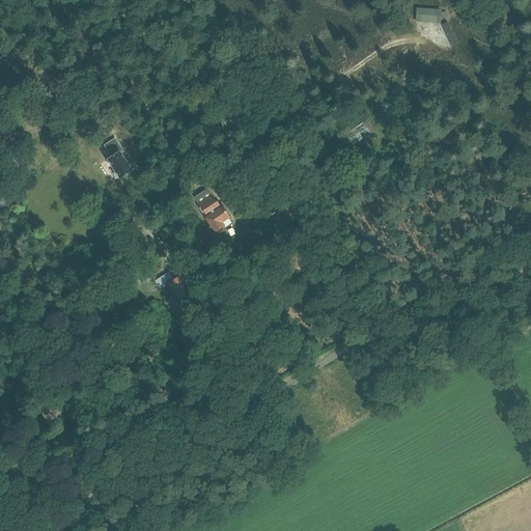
[(417,22),(440,24),(441,11),(417,9),(417,22)]
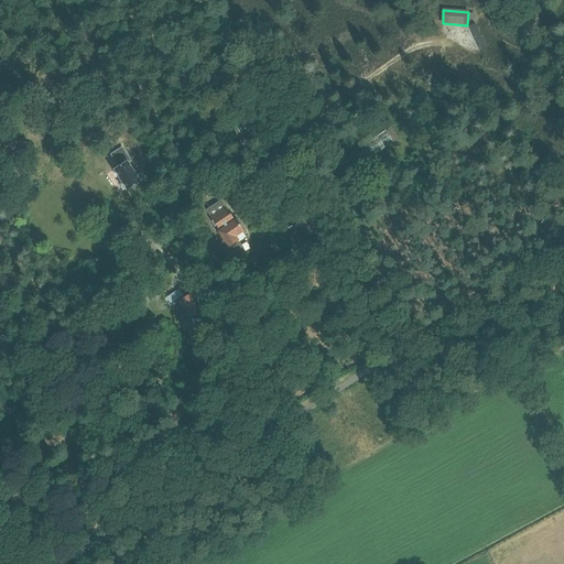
[(487,47),(475,24),(469,26),(480,51),(487,47)]
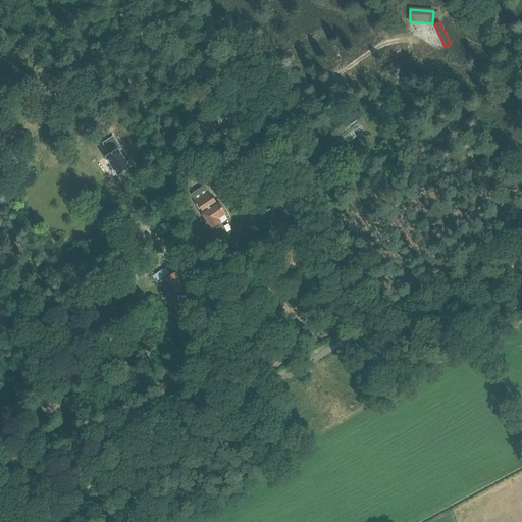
[(221,109),(213,115),(211,113),(206,117),(209,121),(215,117),(220,124),(228,119),(221,109)]
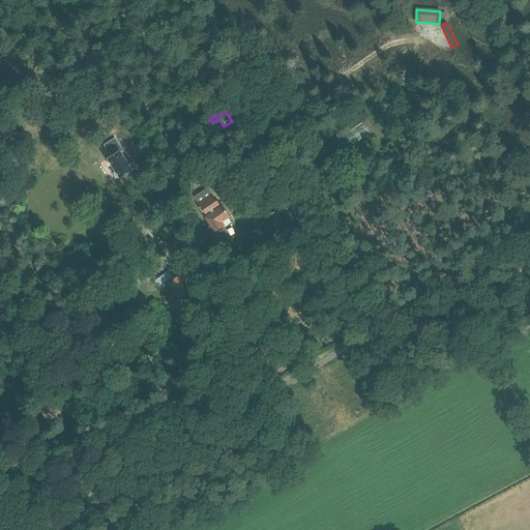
[(414,125),(396,136),(395,134),(384,141),(386,144),(398,138),(400,142),(401,141),(401,140),(417,130),(414,125)]
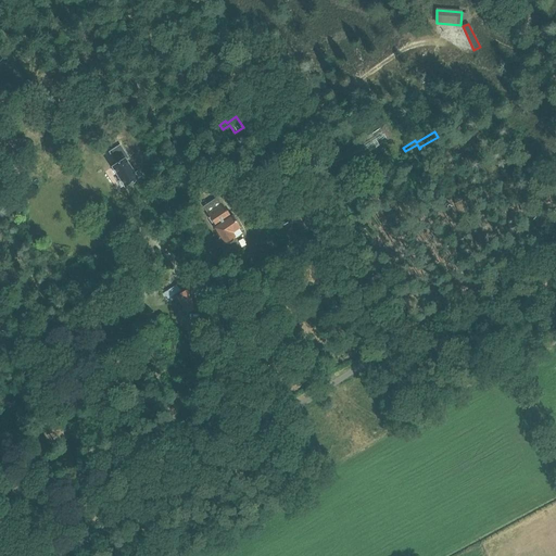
[(110,153),(117,165),(112,168),(125,189),(138,180),(125,160),(128,158),(121,146),(110,153)]
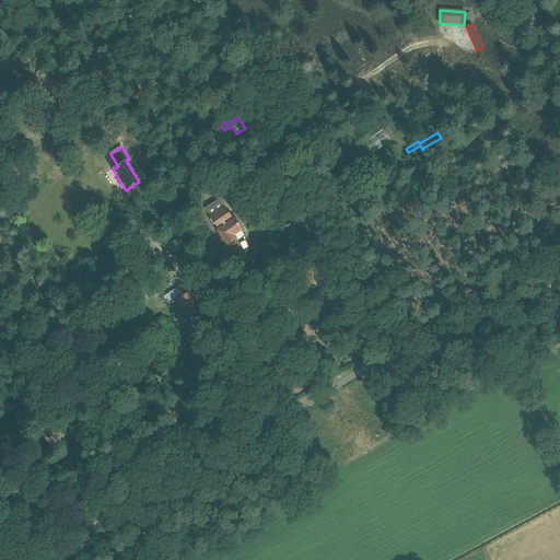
[(417,148),(411,151),(430,183),(435,181),(417,148)]
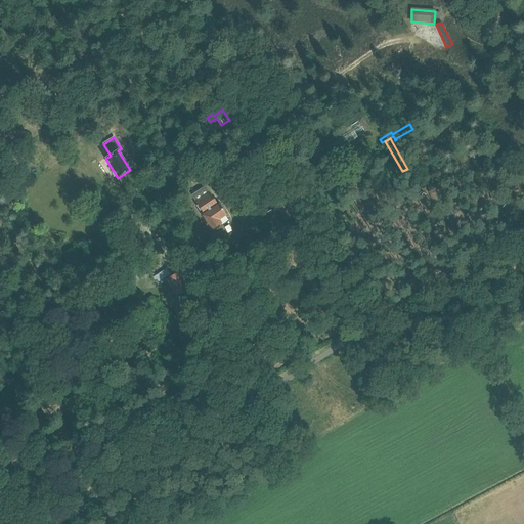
[(205,187),(191,195),(199,206),(197,207),(200,211),(202,210),(205,215),(203,216),(211,229),(220,224),(218,220),(225,215),(219,206),(217,206),(205,187)]
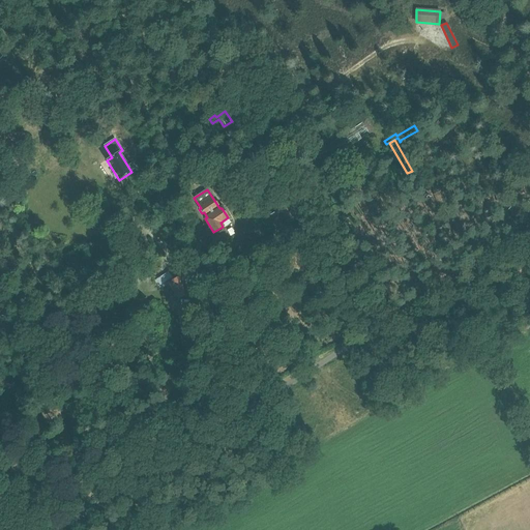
[(291,203),(268,217),(277,231),(299,216),(291,203)]
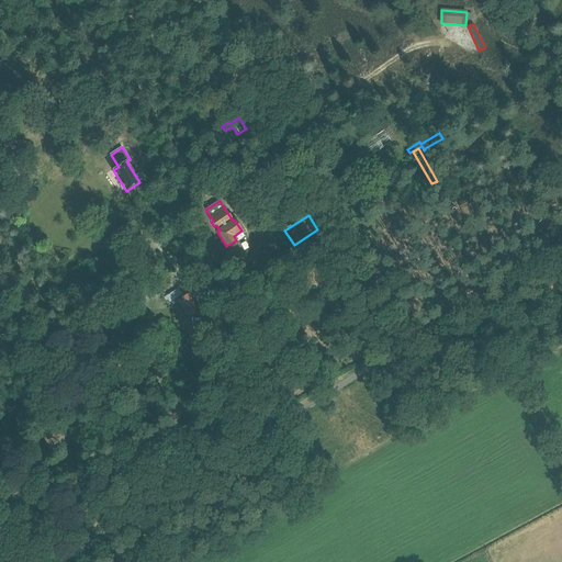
[(190,316),(201,310),(202,308),(201,308),(191,293),(180,301),(190,316)]
